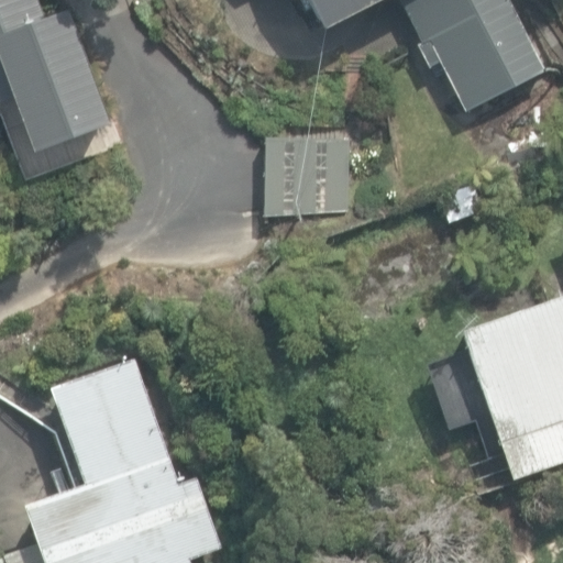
[(43,20),(35,0),(0,0),(0,102),(12,98),(33,153),(86,133),(84,129),(107,120),(65,11),(43,20)]
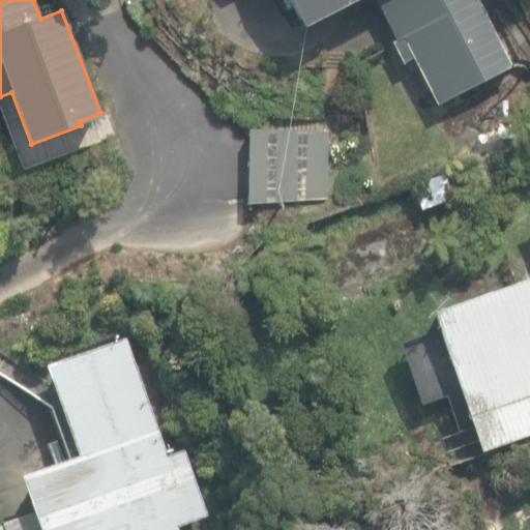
[(414,58),(438,105),(511,67),(476,0),(289,0),(304,29),(361,0),(376,0),(398,41),(393,43),(404,63),(414,58)]
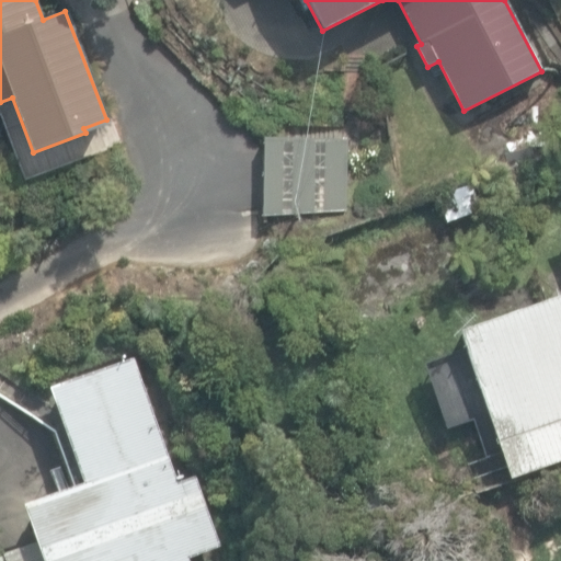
[(435,195),(442,219),(480,208),(473,185),(435,195)]
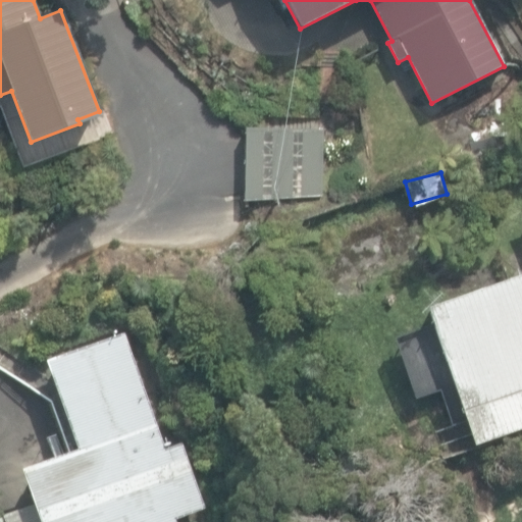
[(423,296),(474,446),(521,428),(521,274),(480,289),(476,277),(423,296)]
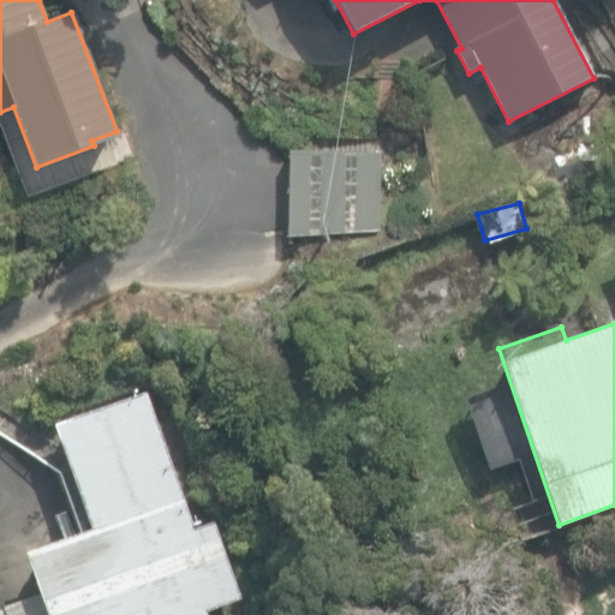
[(195,530),(145,392),(54,424),(91,529),(25,553),(40,593),(4,607),(6,614),(208,614),(206,609),(240,597),(214,523),(195,530)]
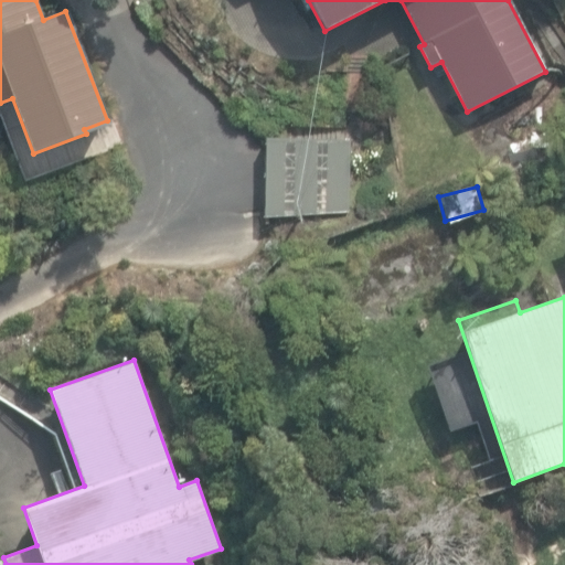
[(422,370),(434,413),(465,404),(452,361),(422,370)]
